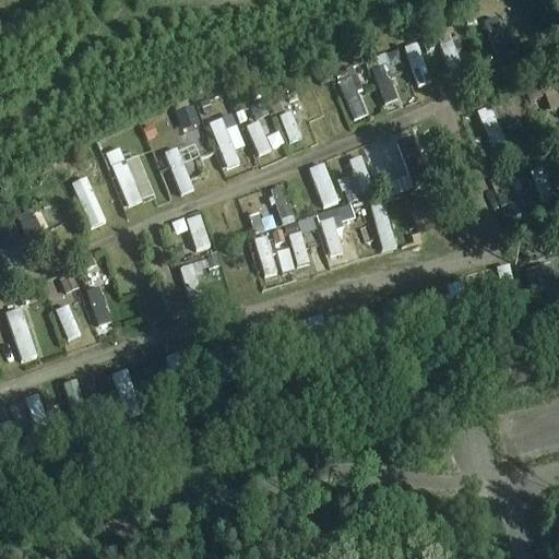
[(498,16),(486,20),(495,51),(507,48),(498,16)]
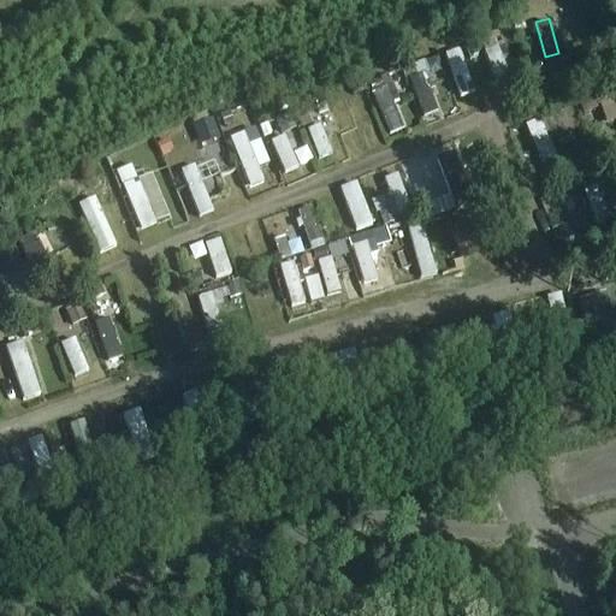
[(442,54),(406,64),(420,117),(443,111),(432,73),(445,70),(442,54)]
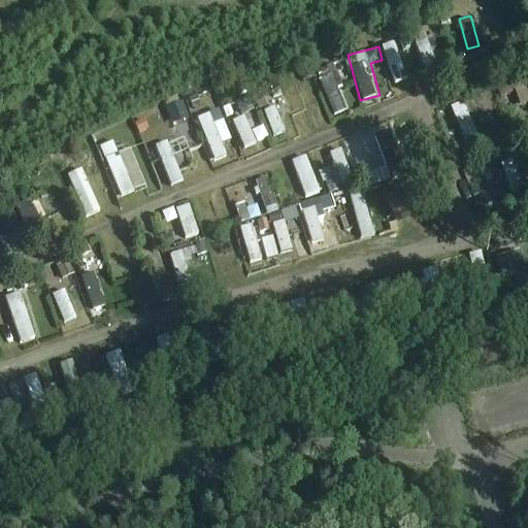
[(334,114),(352,107),(333,66),(317,73),(334,114)]
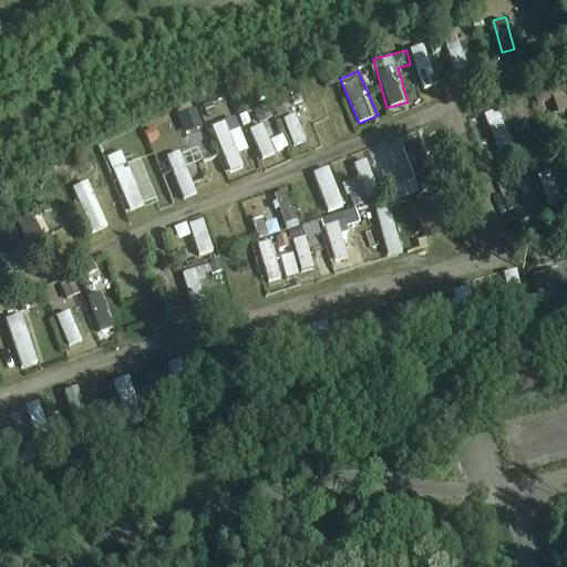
[(500,105),(484,112),(501,154),(516,148),(500,105)]
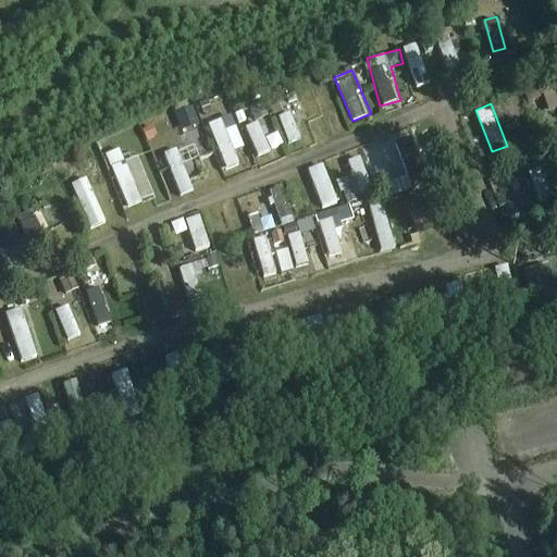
[(252,108),(224,120),(230,133),(227,134),(232,144),(250,136),(246,125),(257,120),(252,108)]
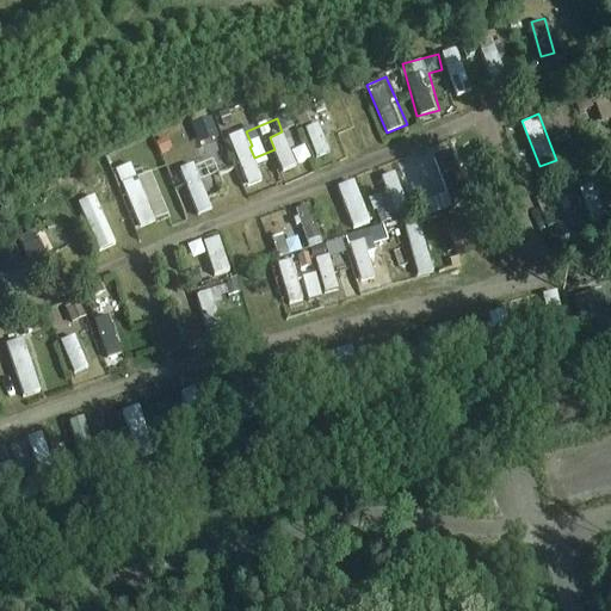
[(322,121),(307,125),(316,156),(332,153),(322,121)]
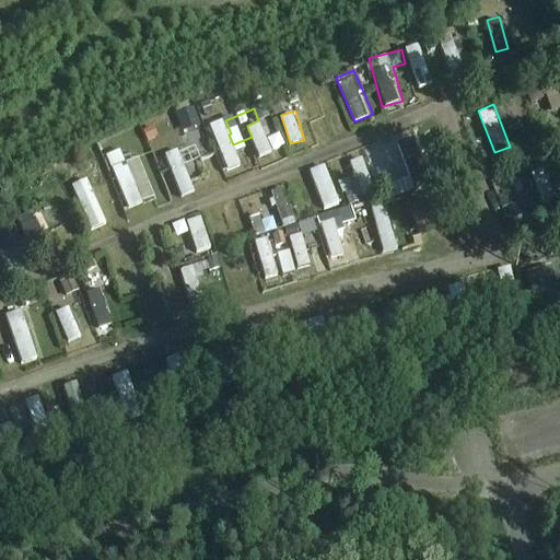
[(263,156),(276,150),(261,121),(247,128),(263,156)]
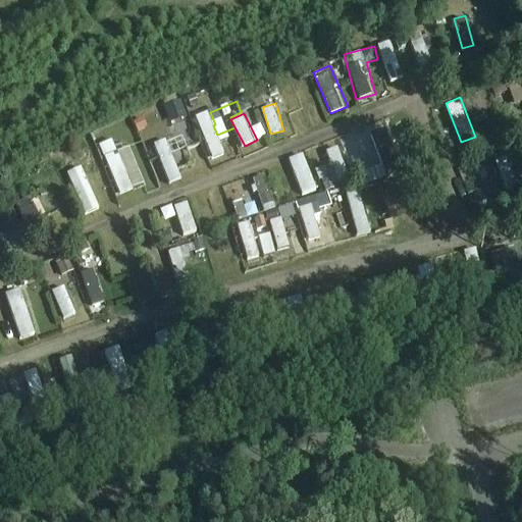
[(214,127),(201,134),(214,161),(226,155),(214,127)]
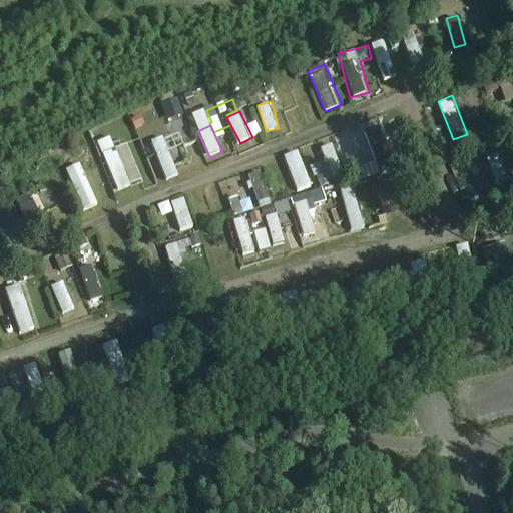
[(333,177),(342,173),(331,144),(321,147),(333,177)]
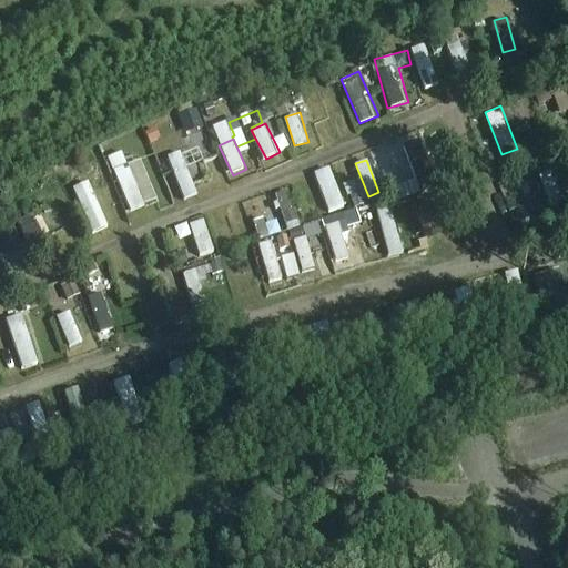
[(323,220),(300,225),(291,189),(276,192),(288,240),(293,239),(302,272),(316,269),(308,237),(326,233),(323,220)]
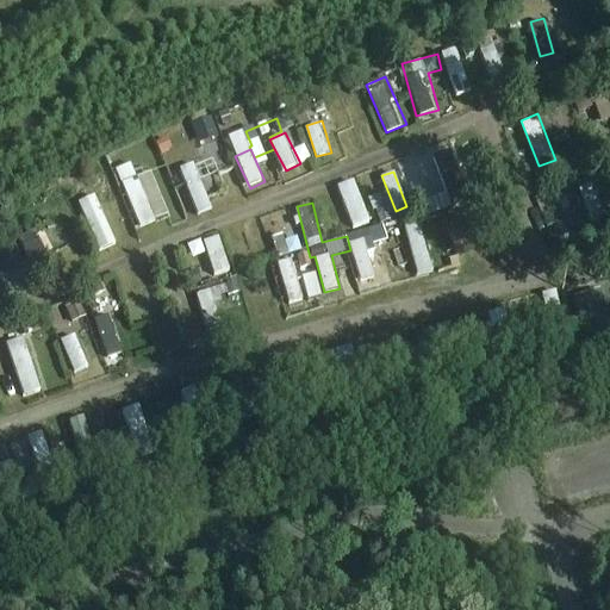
[(95,213),(83,218),(98,253),(110,248),(95,213)]
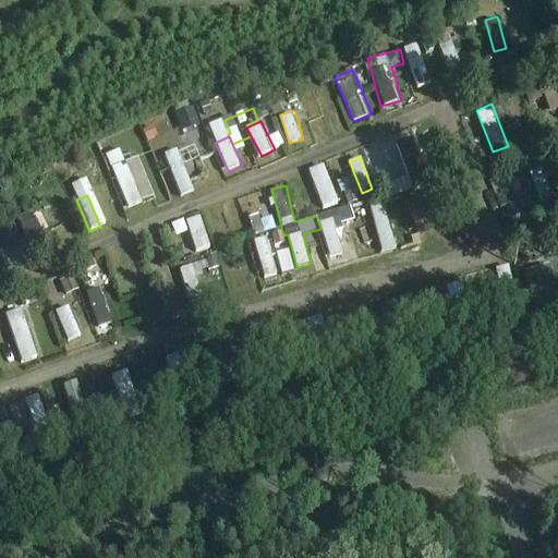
[(344,252),(342,240),(356,237),(348,206),(318,214),(329,256),(344,252)]
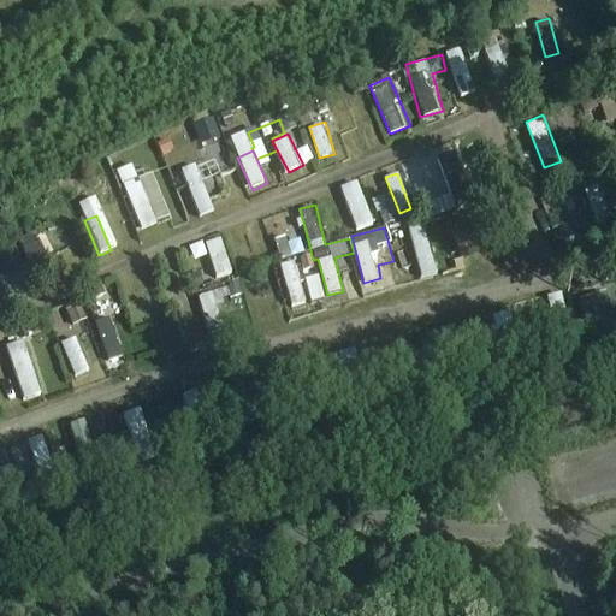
[(205,242),(214,272),(231,266),(221,236),(205,242)]
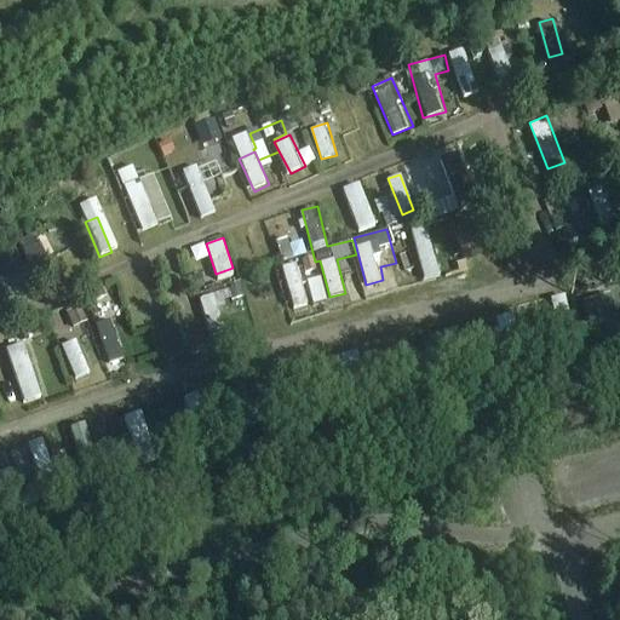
[(53,240),(40,246),(57,280),(70,273),(53,240)]
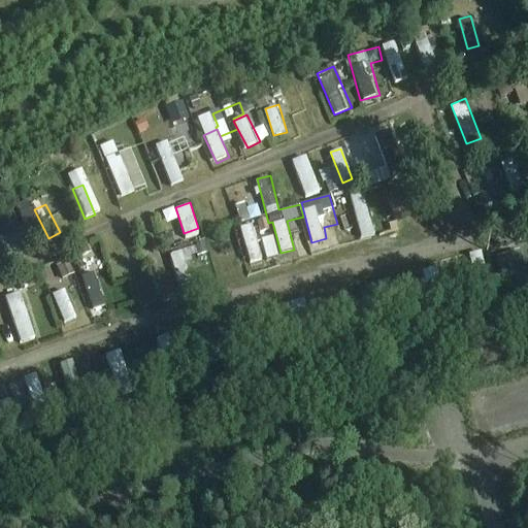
[(240,225),(250,260),(262,256),(253,222),(240,225)]
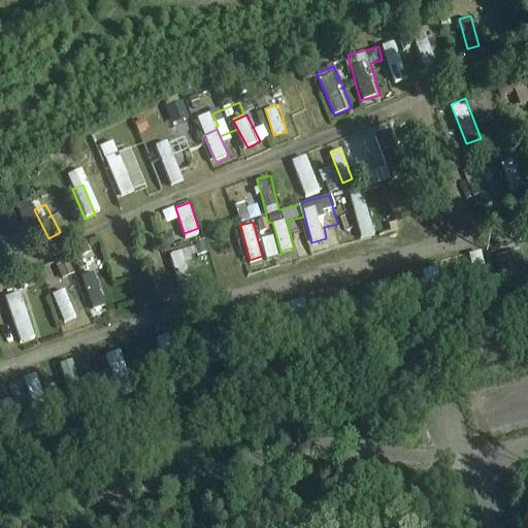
[(63,322),(87,312),(75,285),(52,294),(63,322)]
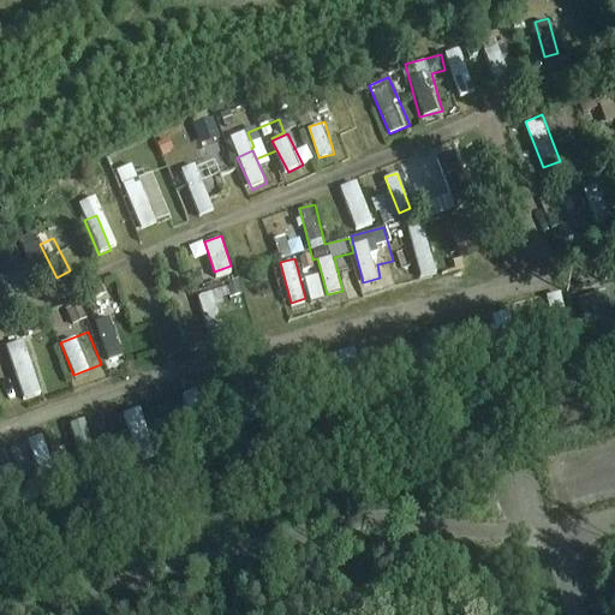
[(187,412),(198,408),(191,384),(180,387),(187,412)]
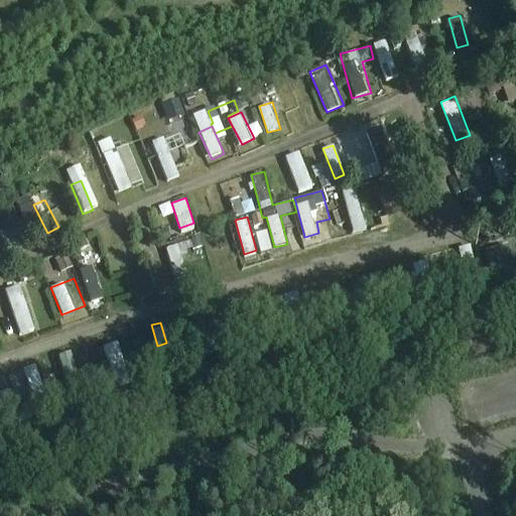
[(35,364),(23,369),(36,401),(48,397),(35,364)]
